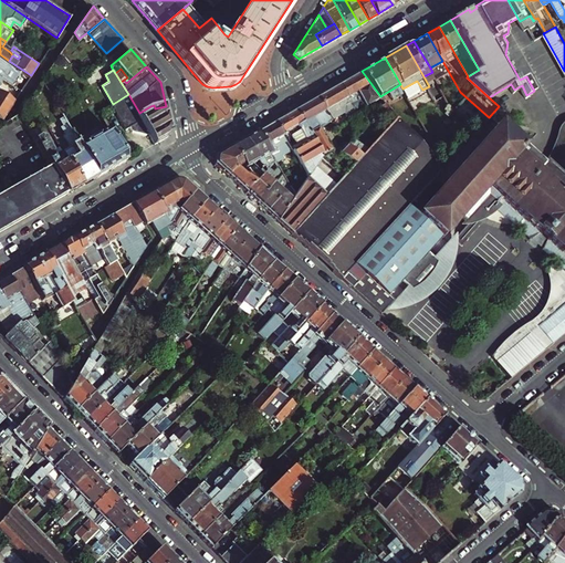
[(91,81),(84,71),(81,73),(79,75),(85,84),(91,81)]
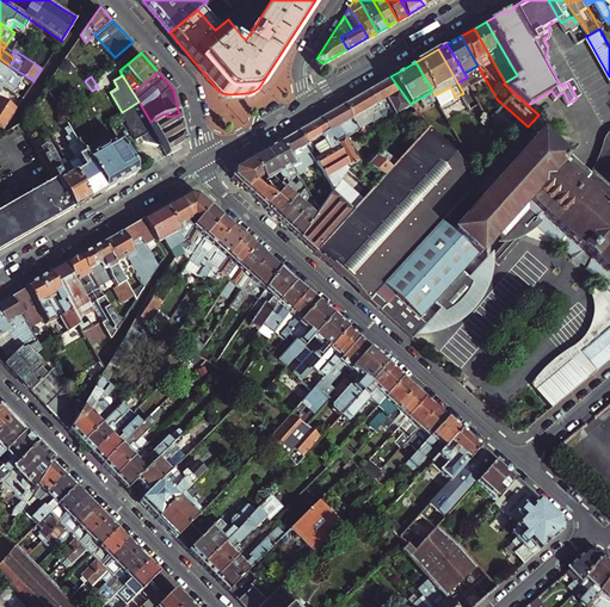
[(390,76),(367,91),(379,111),(390,104),(396,113),(411,104),(390,76)]
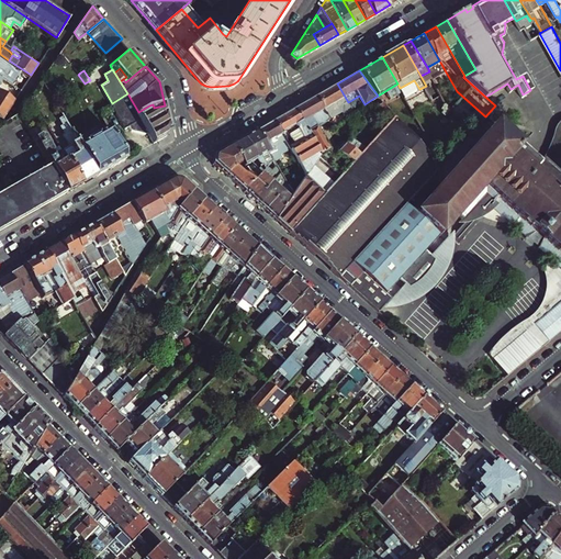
[(38,105),(54,97),(43,77),(32,93),(38,105)]
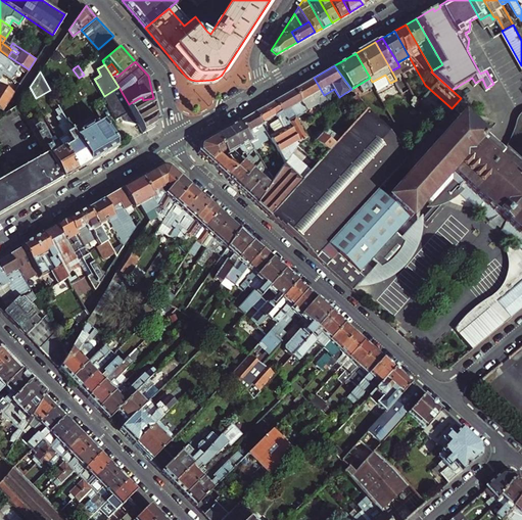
[(301,99),(310,112),(322,105),(323,107),(329,103),(324,95),(314,78),(295,88),(301,99)]
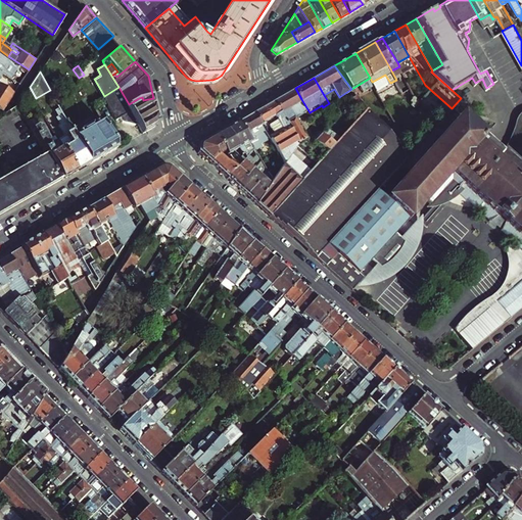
[(0,81),(0,93),(8,99),(14,91),(0,81)]
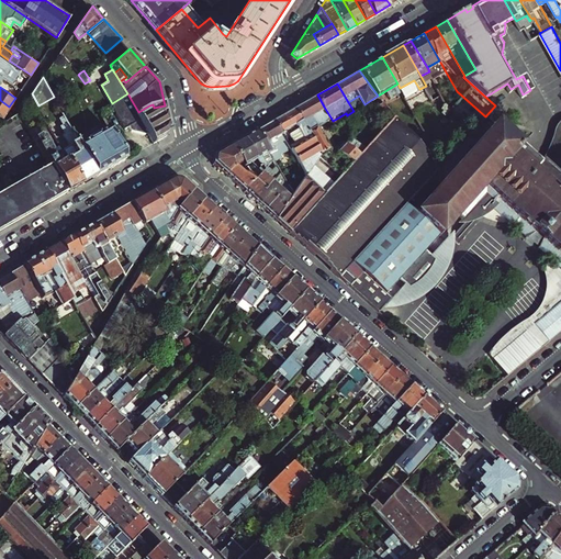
[(146,132),(149,130),(138,112),(127,93),(112,103),(125,126),(130,124),(132,129),(146,132)]
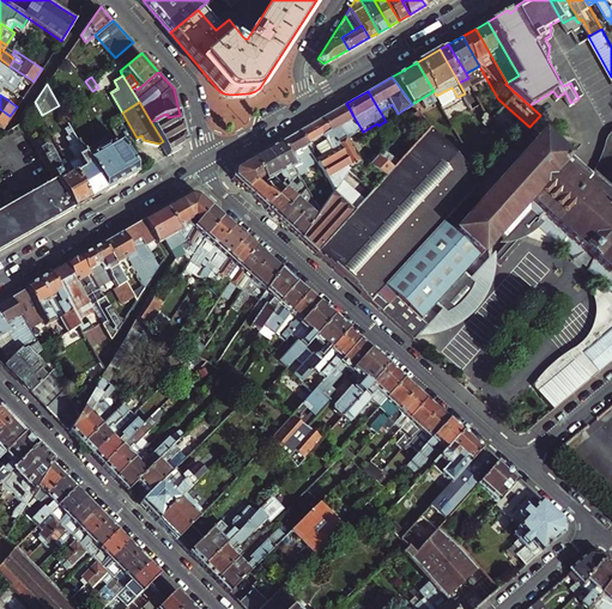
[(361,133),(363,132),(353,116),(346,103),(322,116),(349,162),(351,164),(353,170),(363,165),(346,135),(357,129),(358,133),(361,133)]
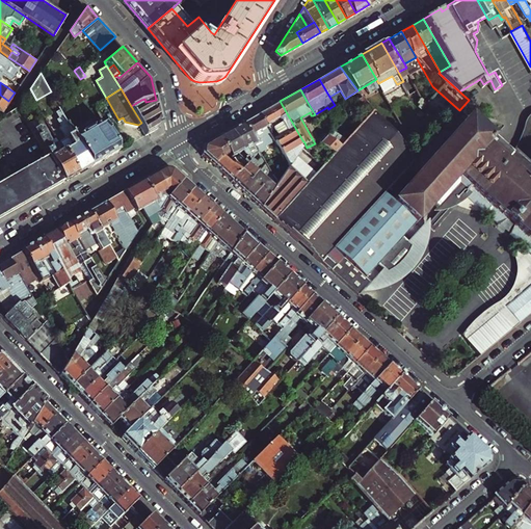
[(0,95),(0,107),(3,110),(8,101),(0,95)]
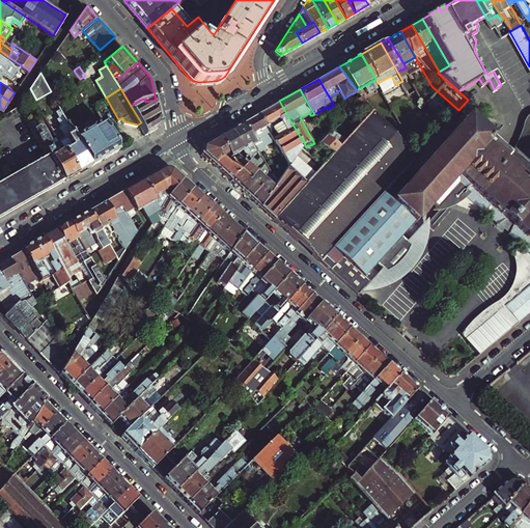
[(362,98),(355,102),(366,115),(372,109),(362,98)]
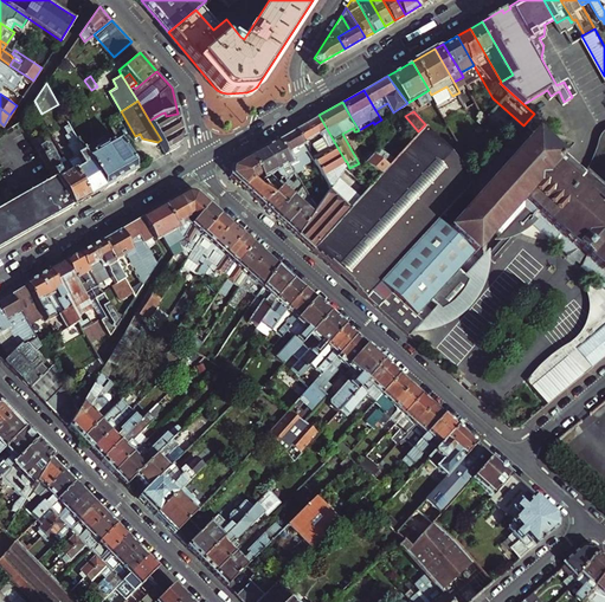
[(149,121),(161,140),(167,151),(180,143),(184,135),(178,114),(166,116),(165,112),(161,114),(149,121)]
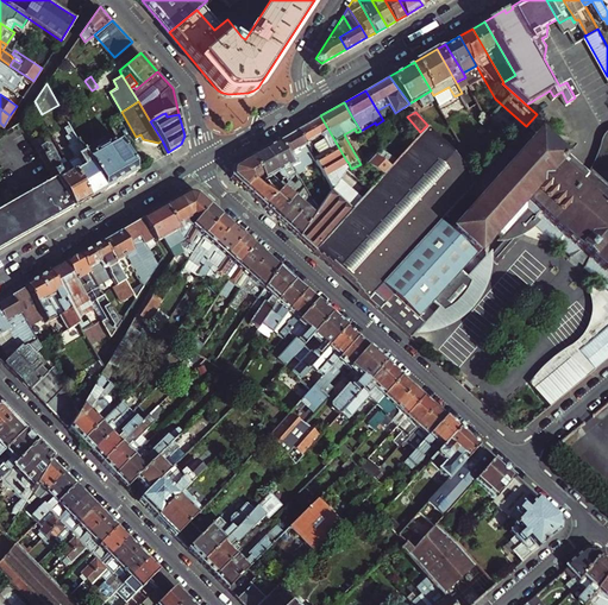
[(324,174),(346,161),(320,115),(298,128),(308,146),(315,158),(315,159),(324,174)]
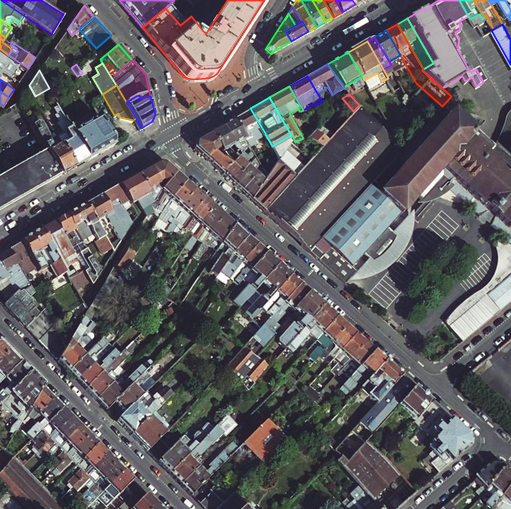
[(63,131),(57,135),(75,165),(89,157),(74,131),(59,104),(55,107),(58,112),(56,113),(59,120),(57,121),(63,131)]
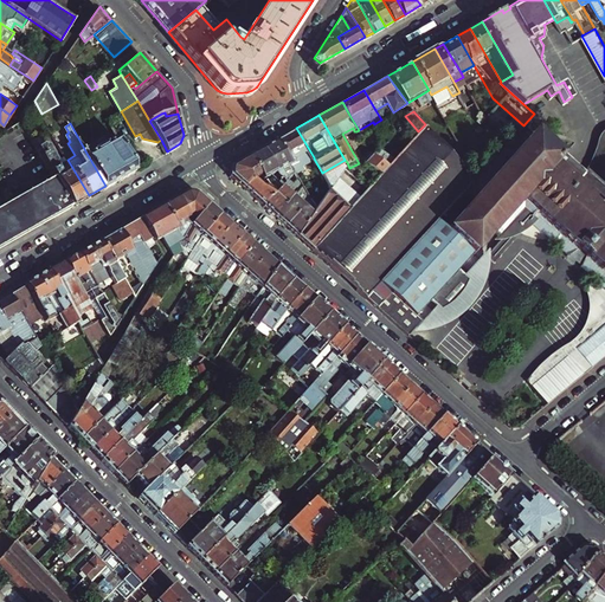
[(351,206),(314,248),(366,296),(380,280),(430,227),(474,179),(450,151),(425,124),(418,131),(394,157),(380,173),(360,196),(351,206)]
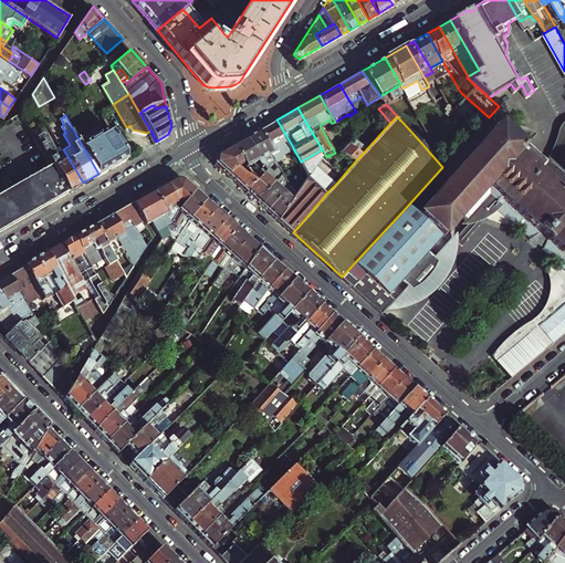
[(293,148),(293,147),(286,136),(276,120),(258,131),(275,159),(276,163),(285,157),(284,154),(293,148)]
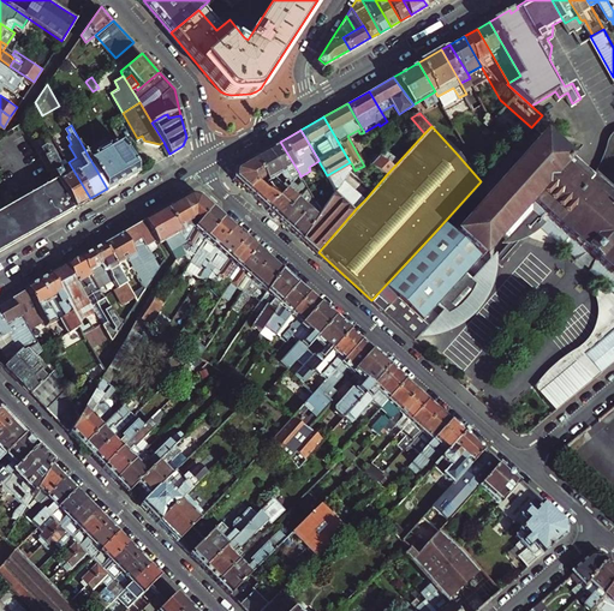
[(538,220),(542,215),(546,210),(613,273),(613,191),(610,187),(594,173),(590,177),(543,133),(529,148),(519,141),(481,181),(436,231),(470,261),(478,251),(480,252),(500,229),(505,234),(510,238),(531,214),(538,220)]
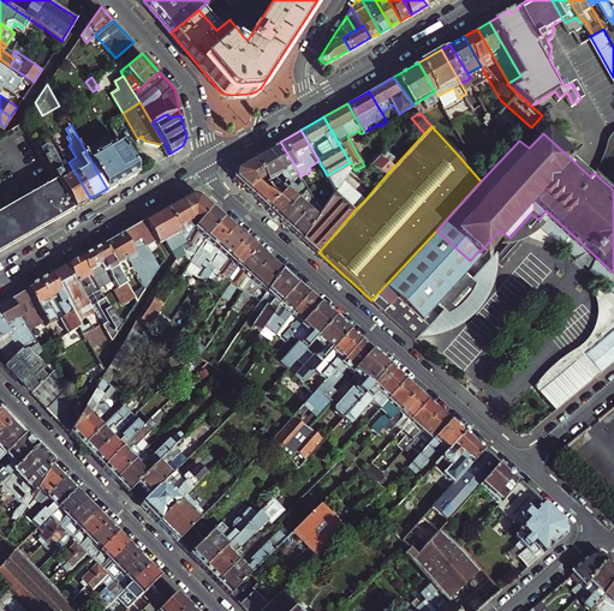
[(598,165),(594,173),(610,187),(613,181),(613,133),(608,141),(607,144),(604,156),(598,165)]
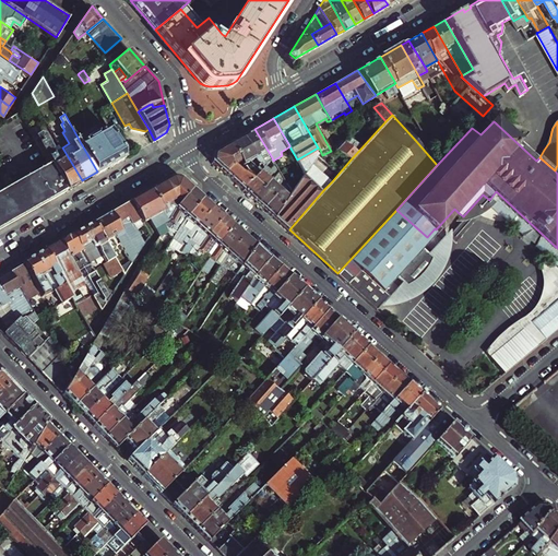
[(109,128),(81,143),(97,172),(126,155),(109,128)]
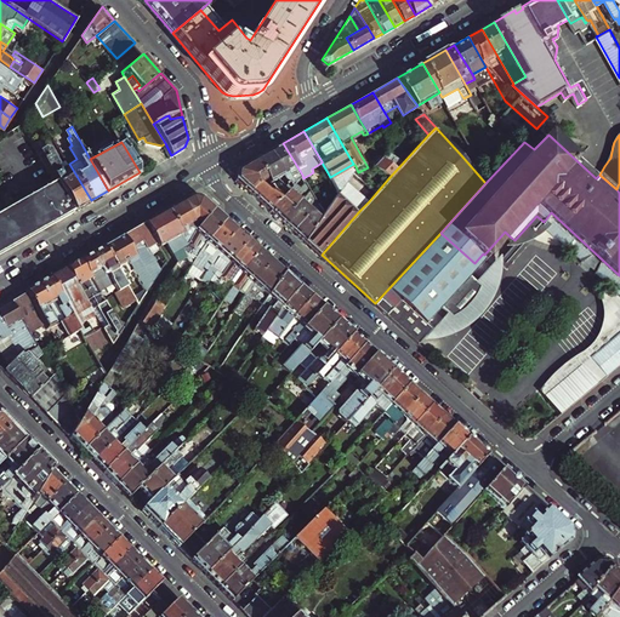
[(283,143),(269,150),(288,182),(291,187),(302,175),(283,143)]
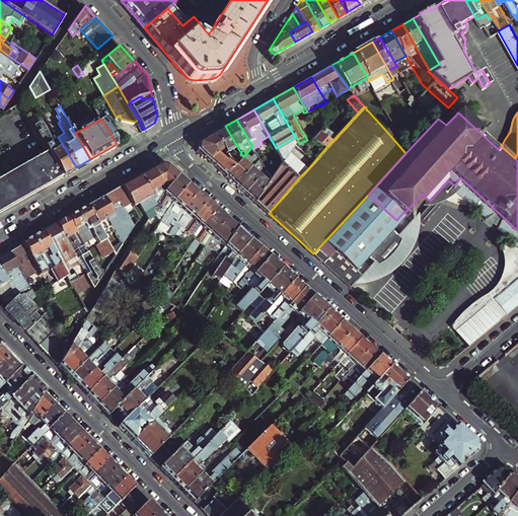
[(39,123),(33,125),(48,150),(62,175),(76,167),(58,137),(51,141),(50,139),(51,137),(43,124),(39,123)]
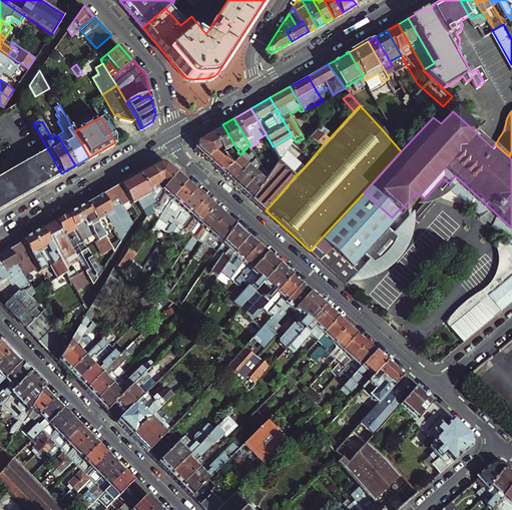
[(306,134),(322,146),(334,133),(320,123),(315,129),(313,127),(311,127),(306,134)]
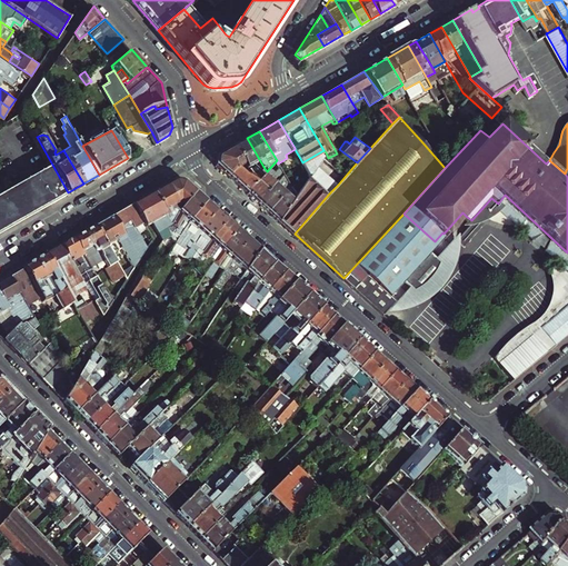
[(247,138),(235,146),(248,167),(245,169),(248,172),(249,171),(251,174),(258,170),(263,167),(247,138)]
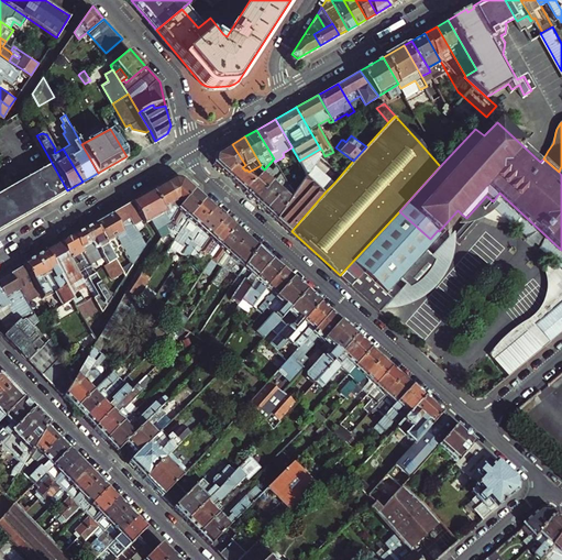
[(245,165),(232,144),(216,153),(213,162),(228,174),(234,166),(243,173),(245,171),(242,167),(245,165)]
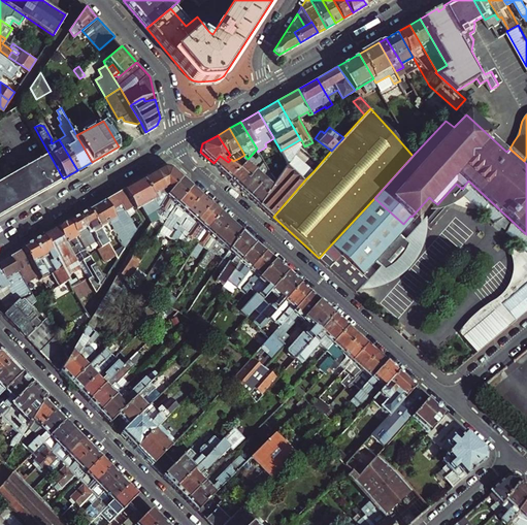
[(300,139),(281,151),(288,163),(294,154),(302,141),(300,139)]
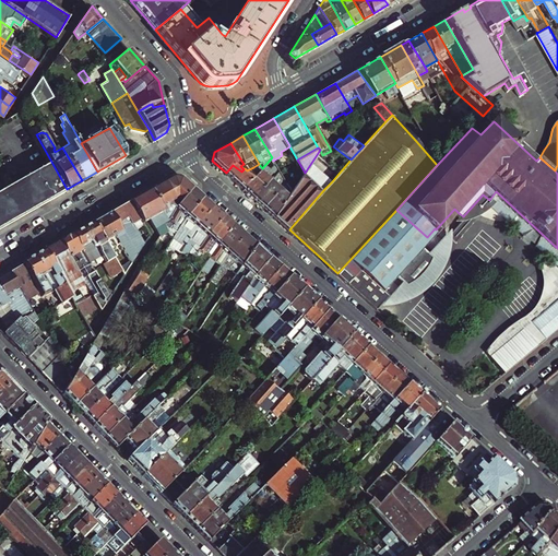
[(244,188),(253,198),(279,170),(273,161),(272,157),(262,168),(257,174),(244,188)]
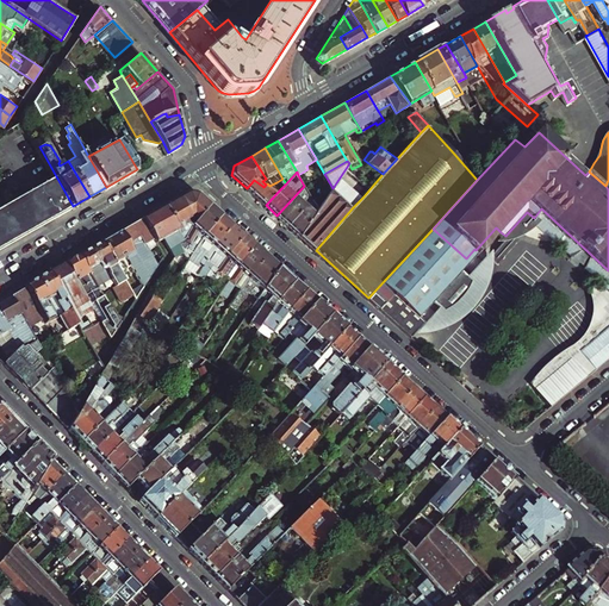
[(0,248),(73,206),(56,176),(0,208),(0,248)]
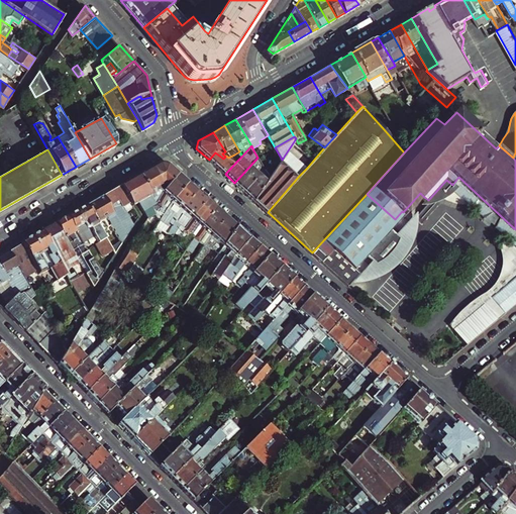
[(282,160),(281,161),(299,176),(307,168),(288,150),(282,160)]
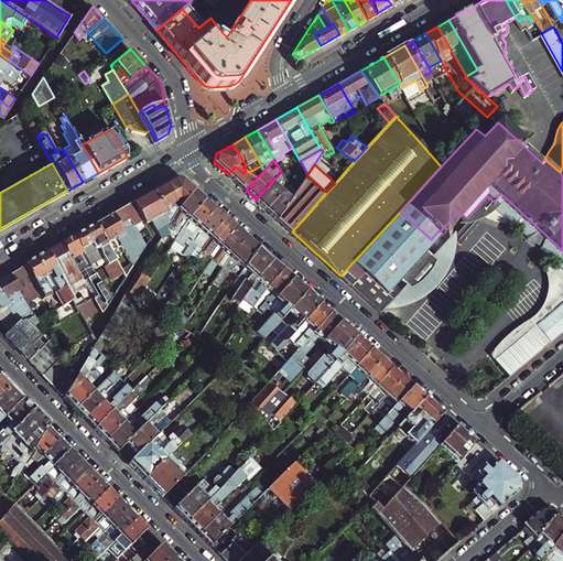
[(247,170),(246,171),(244,173),(235,166),(228,174),(246,190),(259,175),(256,169),(249,172),(247,170)]
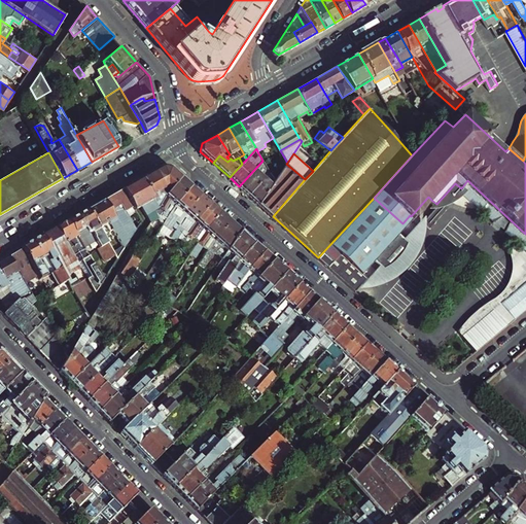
[(239,186),(249,195),(265,178),(259,173),(266,167),(263,161),(239,186)]
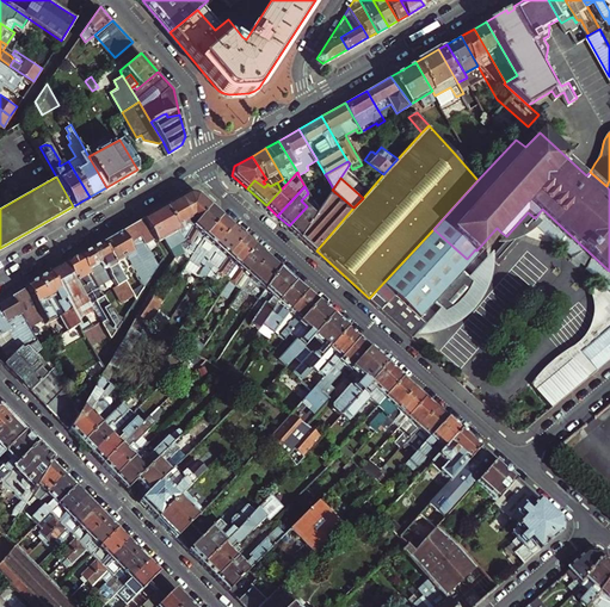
[(315,214),(300,236),(316,251),(353,208),(332,190),(319,210),(315,214)]
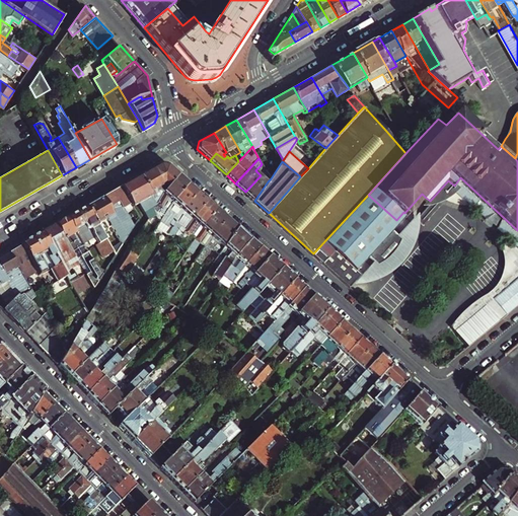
[(164,182),(167,187),(179,173),(168,163),(161,162),(140,174),(154,200),(158,198),(159,199),(161,196),(155,188),(164,182)]
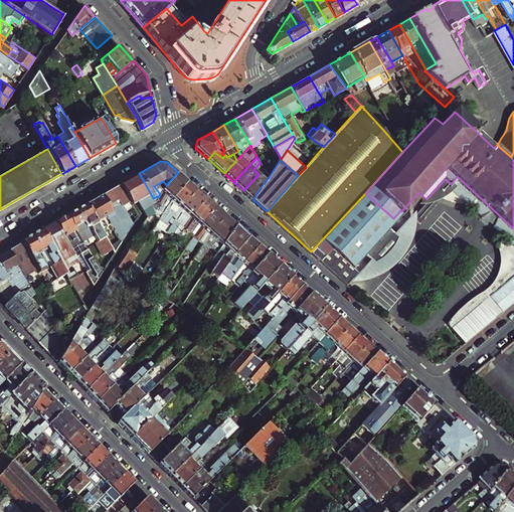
[(243,190),(252,199),(266,180),(269,177),(264,168),(259,174),(243,190)]
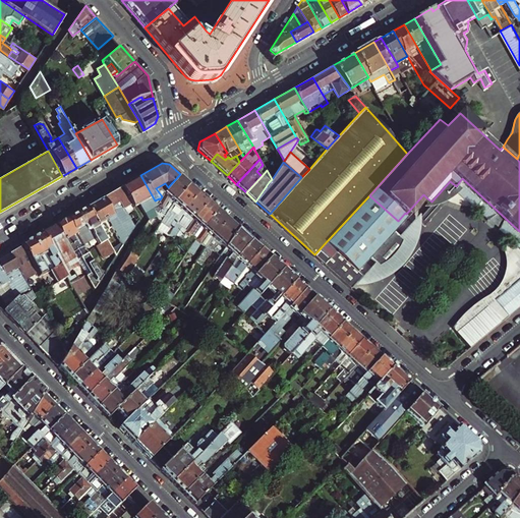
[(166,190),(162,196),(160,199),(164,208),(170,196),(174,200),(190,182),(180,174),(168,187),(166,190)]
